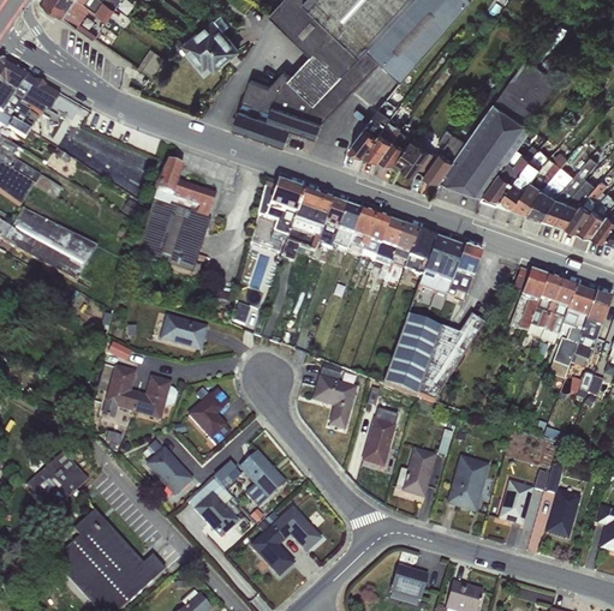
[(91,4),(85,0),(46,0),(51,4),(79,24),(91,4)]
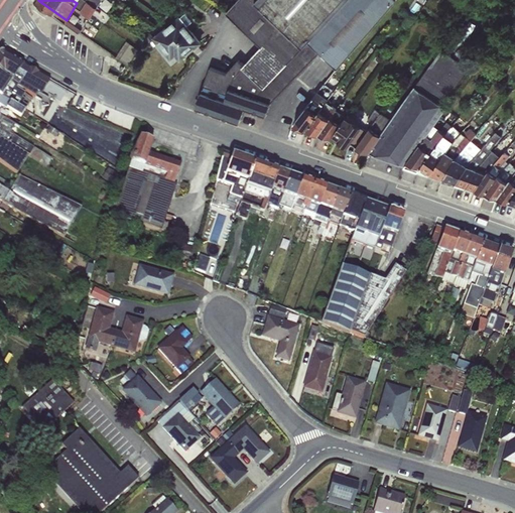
[(98,4),(92,0),(72,0),(77,3),(92,14),(98,4)]
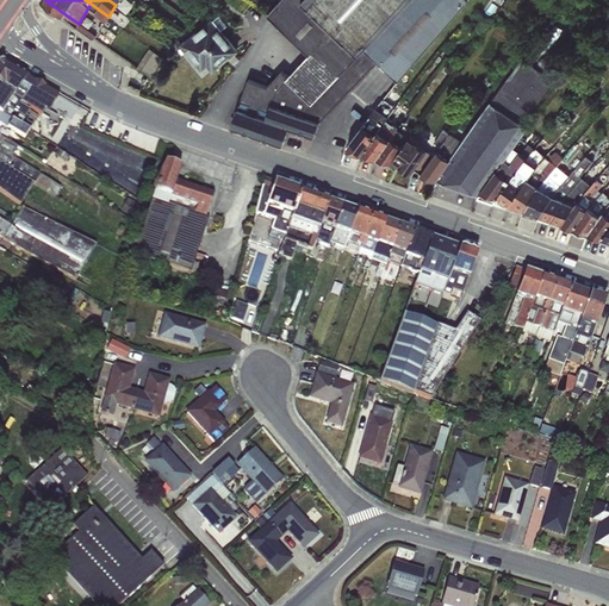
[(249,76),(238,105),(234,123),(285,141),(291,124),(316,133),(322,117),(379,58),(401,77),(467,0),(277,0),(267,11),(309,51),(290,73),(283,67),(268,83),(249,76)]
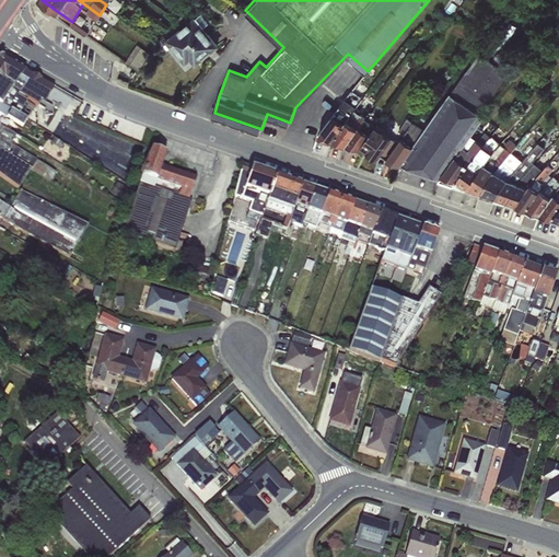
[(196,64),(220,44),(196,13),(166,37),(186,61),(191,57),(196,64)]
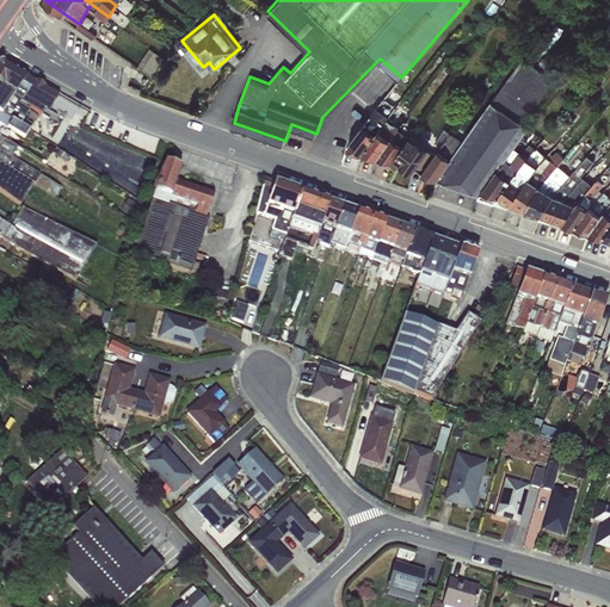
[(153,44),(141,62),(155,70),(167,53),(153,44)]
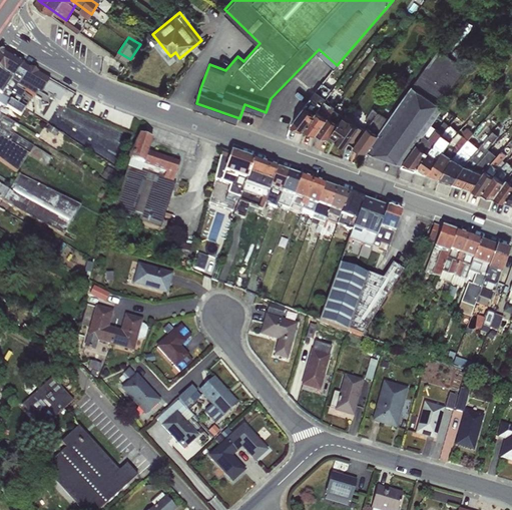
[(0,48),(0,68),(19,82),(17,84),(24,89),(25,88),(35,94),(37,90),(41,92),(50,76),(2,48),(0,48)]
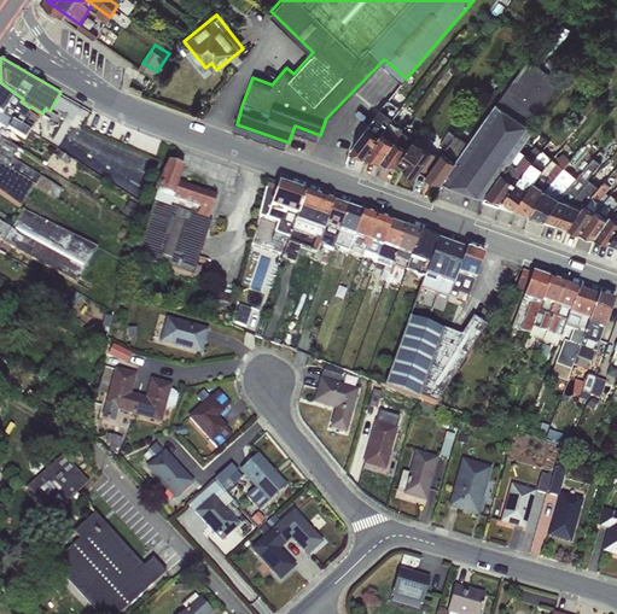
[(40,115),(29,107),(21,101),(23,99),(0,82),(0,109),(30,129),(40,115)]
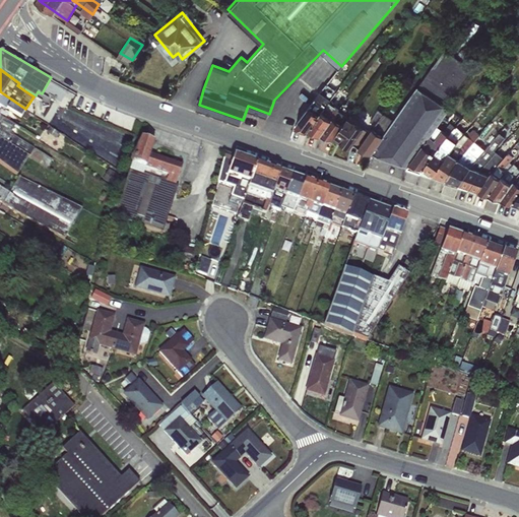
[(438,123),(451,106),(419,82),(385,132),(373,150),(408,164),(438,123)]
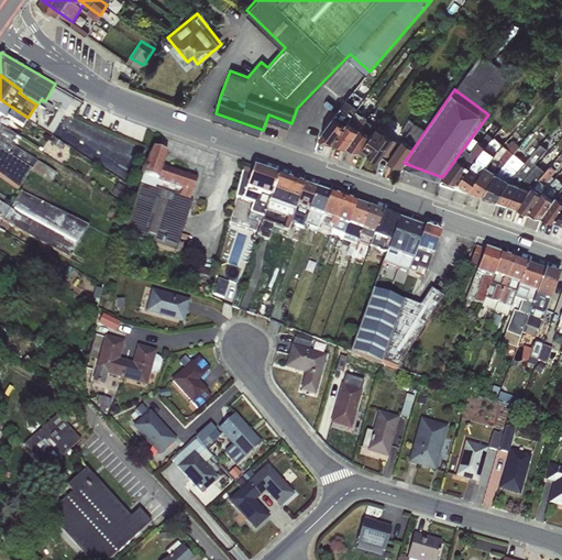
[(334,139),(357,107),(346,98),(321,133),(334,139)]
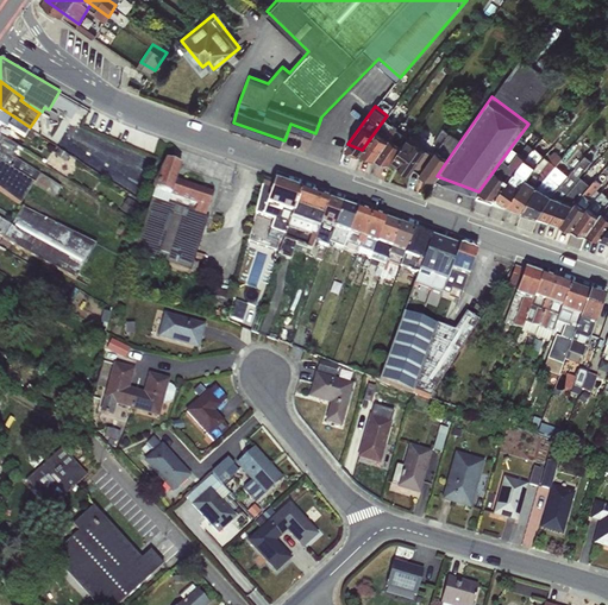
[(25,134),(30,127),(0,107),(0,119),(1,121),(25,134)]
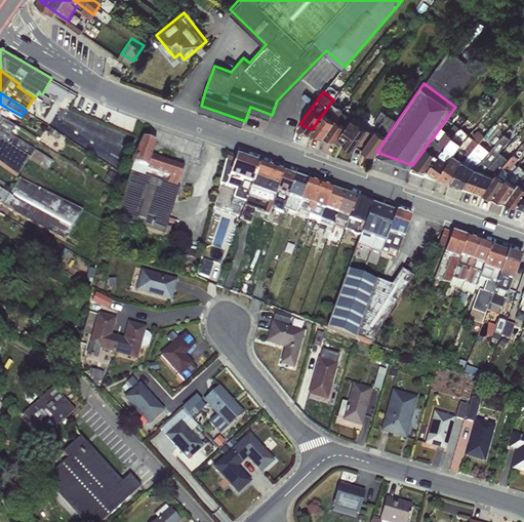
[(344,108),(346,105),(334,96),(333,99),(312,129),(325,133),(344,108)]
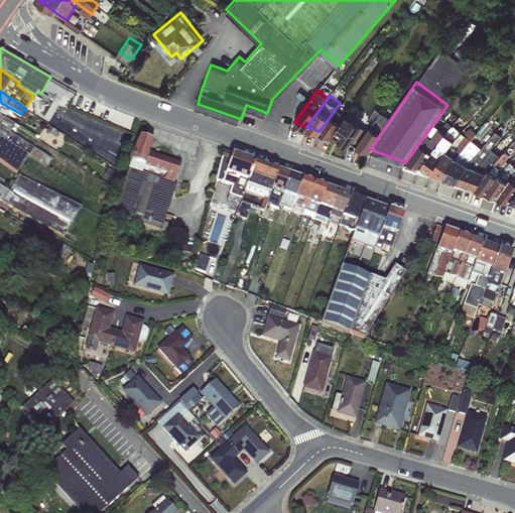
[(334,132),(347,113),(338,106),(319,131),(332,136),(334,132)]
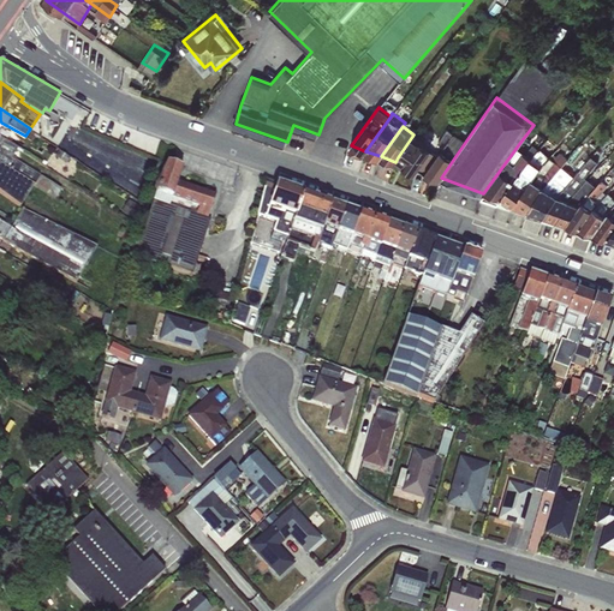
[(18,147),(0,135),(0,160),(35,183),(55,197),(61,185),(12,155),(18,147)]
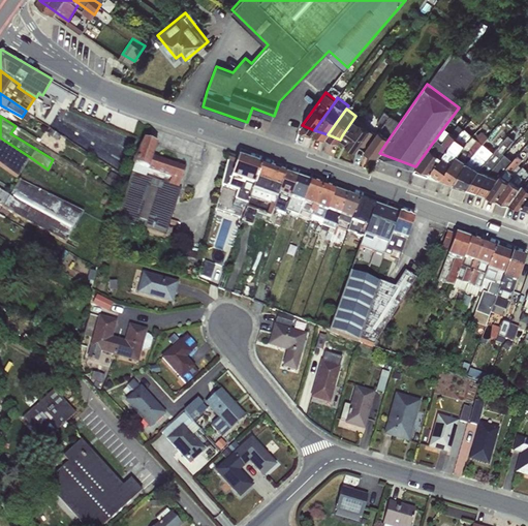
[(360,146),(373,127),(355,116),(342,135),(348,141),(348,144),(352,148),(360,146)]
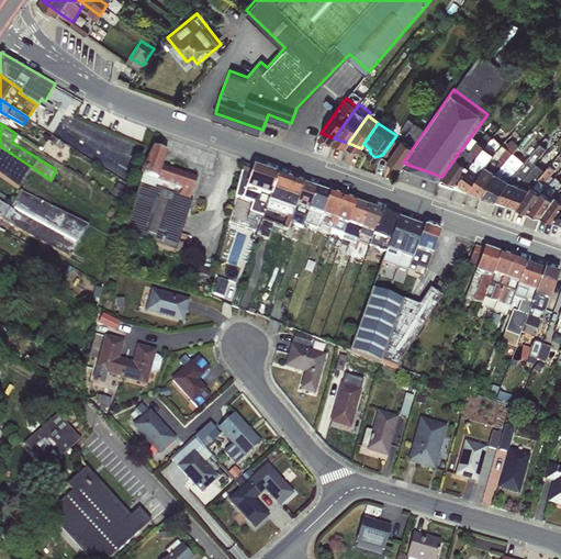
[(441,177),(457,182),(494,133),(487,127),(480,137),(473,133),(441,177)]
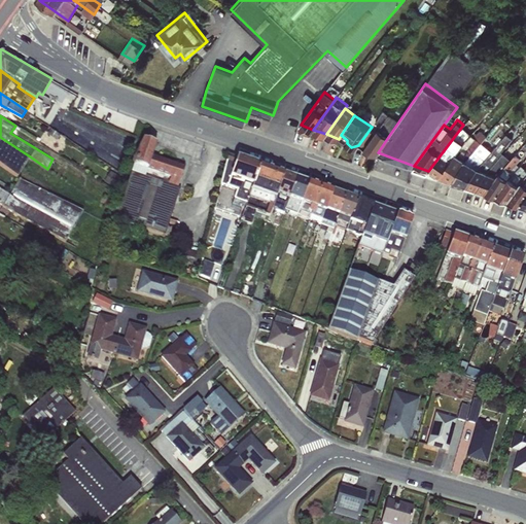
[(463,124),(463,125),(428,171),(441,175),(472,132),(463,124)]
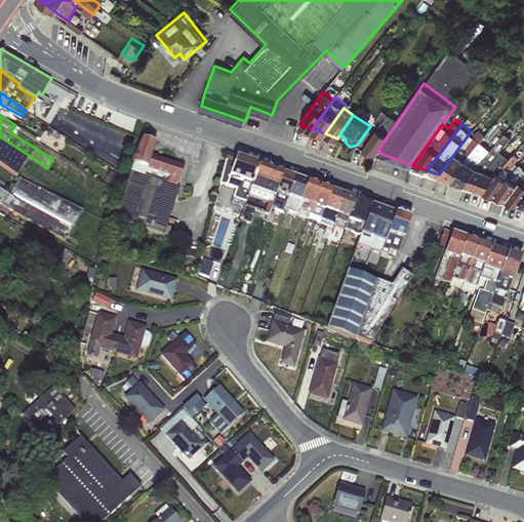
[(376,152),(389,133),(378,125),(364,147),(376,152)]
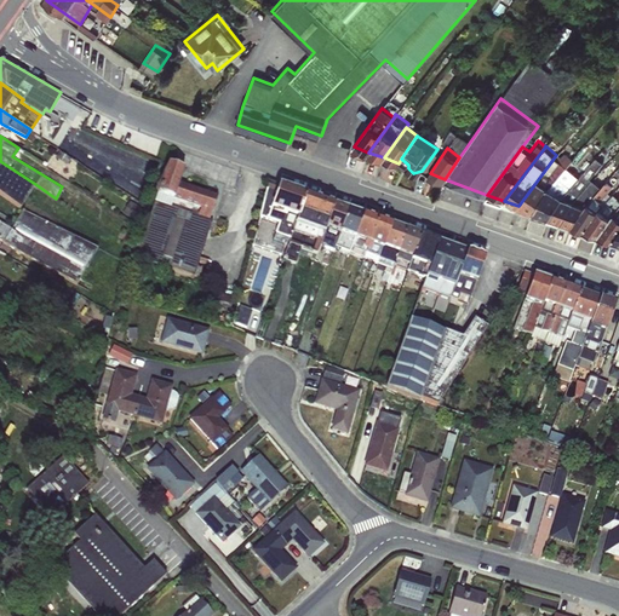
[(559,151),(556,155),(519,206),(533,211),(549,185),(556,177),(574,157),(565,149),(562,153),(559,151)]
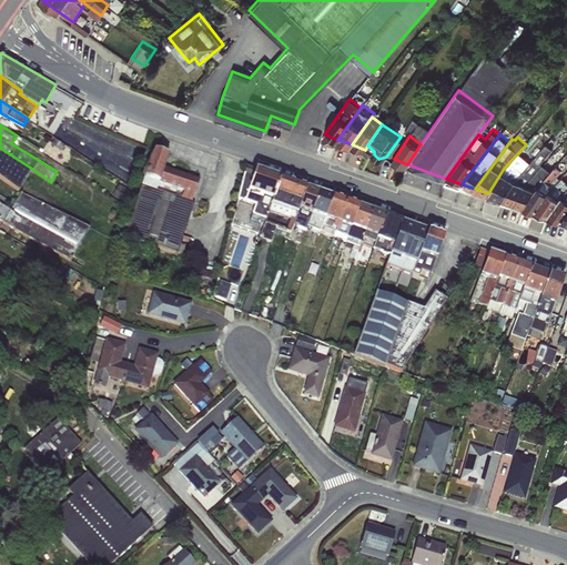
[(503,199),(515,202),(526,182),(544,162),(542,160),(547,154),(544,152),(549,144),(546,141),(528,163),(503,199)]
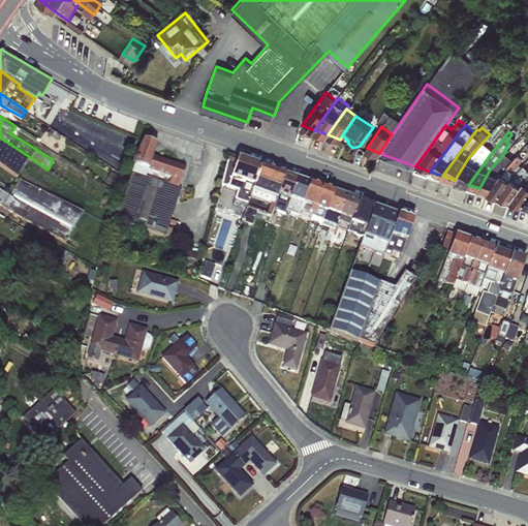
[(0,160),(18,175),(30,157),(0,137),(0,160)]
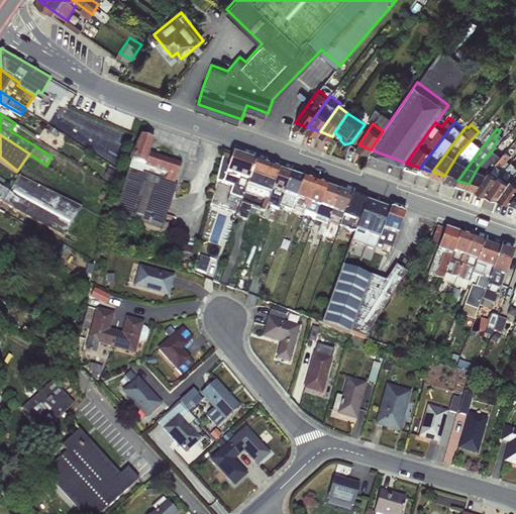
[(149,150),(153,138),(140,134),(113,213),(169,232),(172,223),(165,221),(171,204),(178,182),(176,181),(182,162),(149,150)]
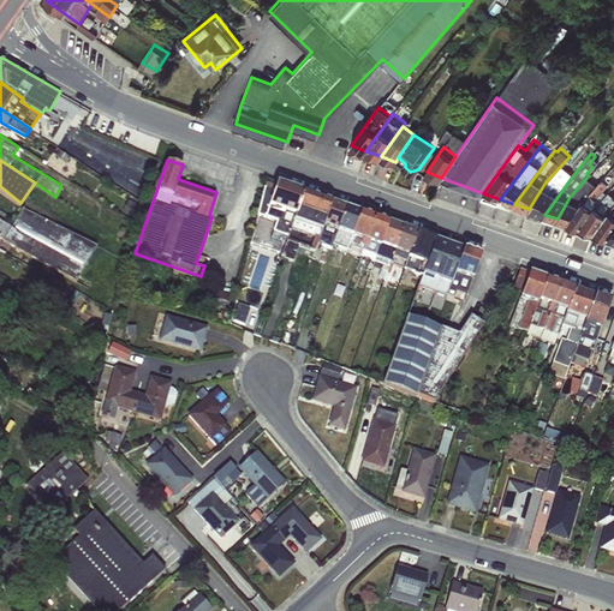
[(529,209),(544,215),(572,177),(564,168),(555,178),(552,175),(544,184),(529,209)]
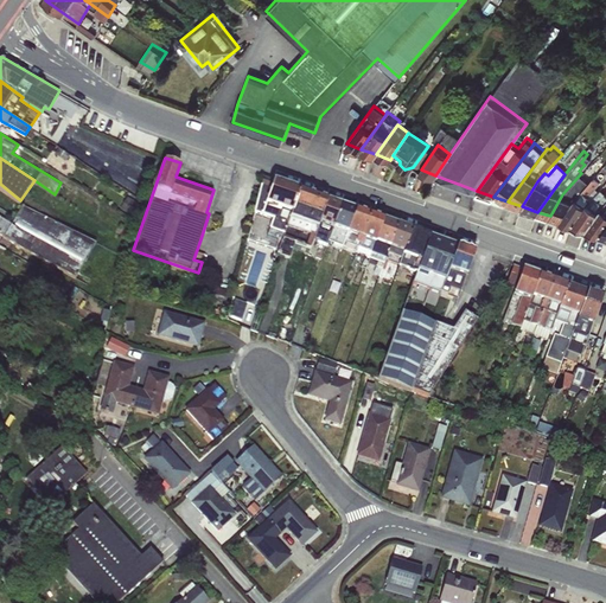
[(585,168),(581,173),(562,194),(550,216),(560,219),(586,184),(584,180),(589,172),(585,168)]
